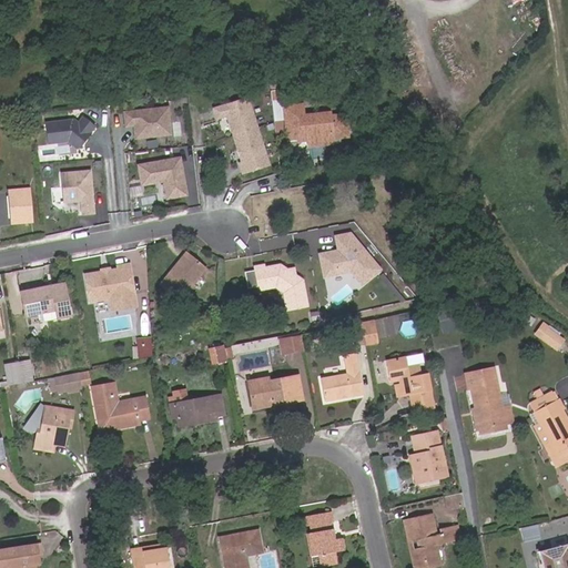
[(246,97),(214,108),(216,118),(235,111),(251,159),(241,162),(244,171),(270,162),(246,97)]
